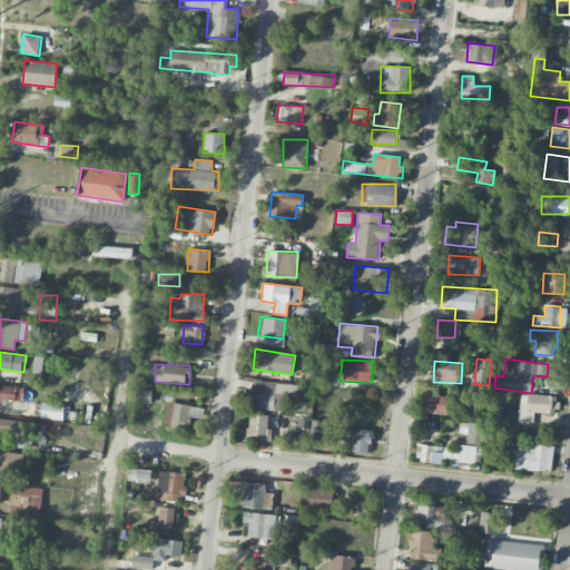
[(282,412),(283,395),(294,396),(295,384),(252,380),(249,408),(282,412)]
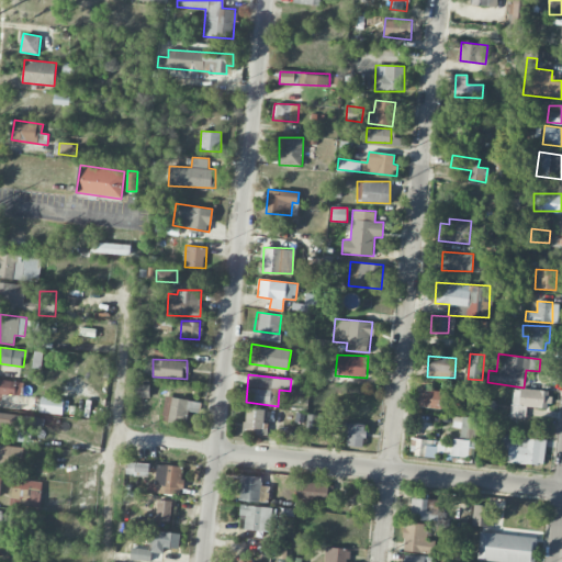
[(0,398),(1,400),(2,393),(22,396),(24,382),(0,379),(0,398)]
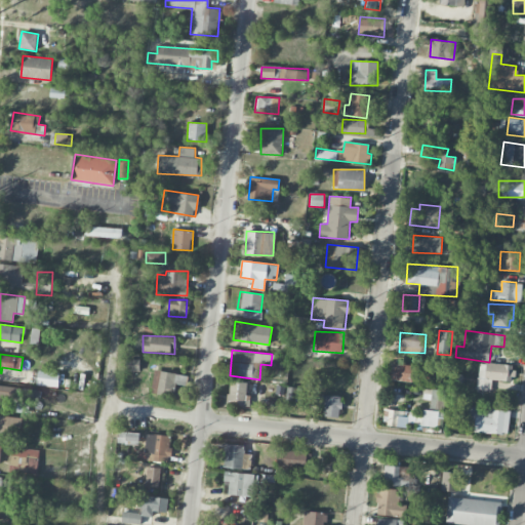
[(125,370),(138,371),(138,360),(125,359),(125,370)]
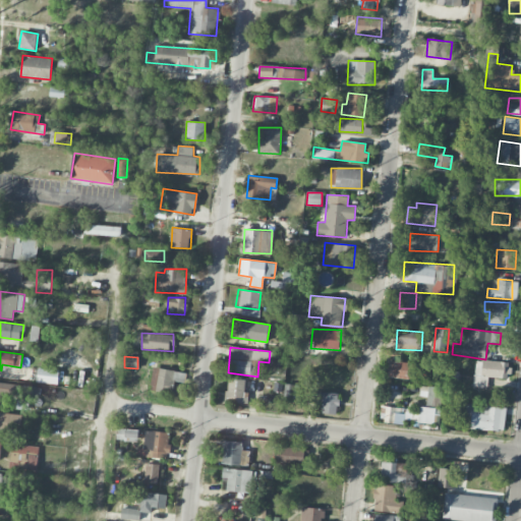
[(510,361),(475,359),(473,387),(487,388),(487,377),(509,379),(510,361)]
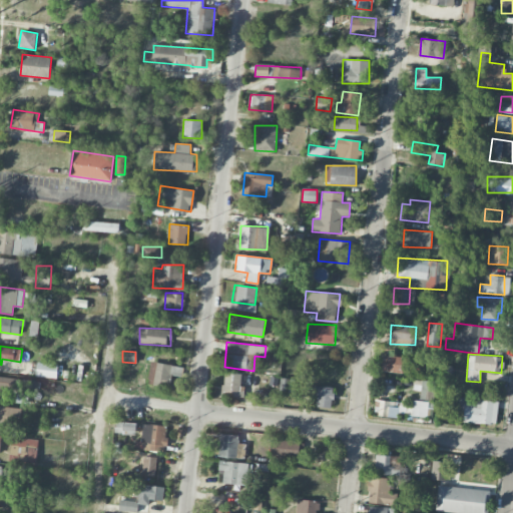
[(403,357),(383,356),(383,372),(402,373),(403,357)]
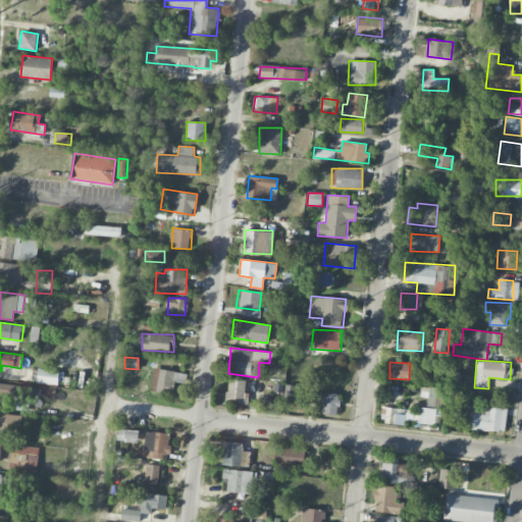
[(37,382),(58,384),(59,371),(38,369),(37,382)]
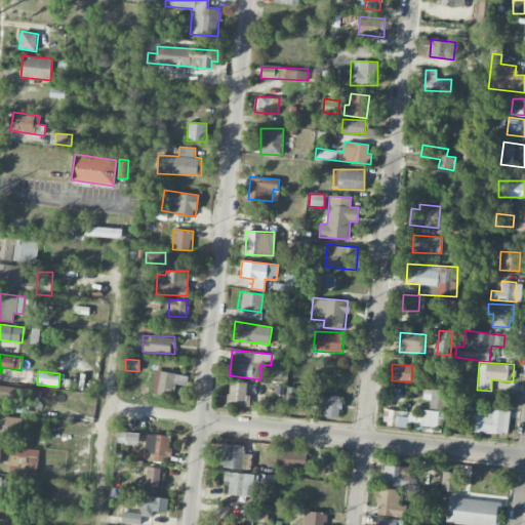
[(187,374),(154,371),(152,393),(174,396),(175,384),(186,385),(187,374)]
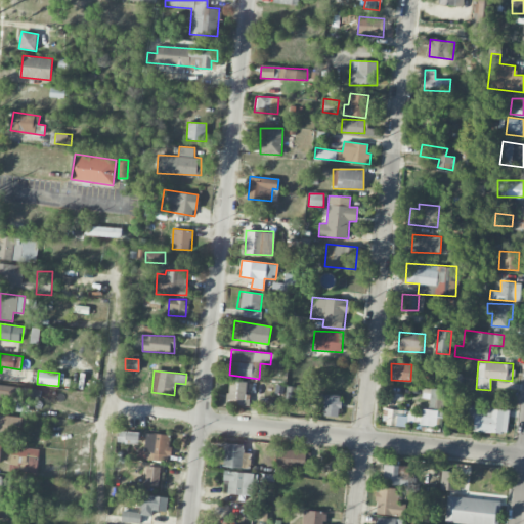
[(247,381),(228,381),(227,404),(250,405),(250,395),(246,395),(247,381)]
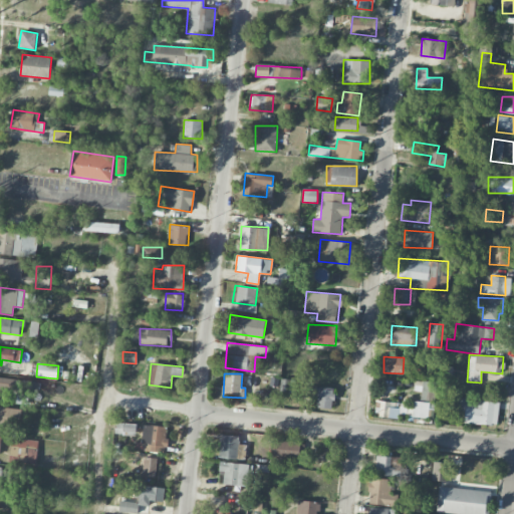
[(294,393),(295,379),(281,378),(281,392),(294,393)]
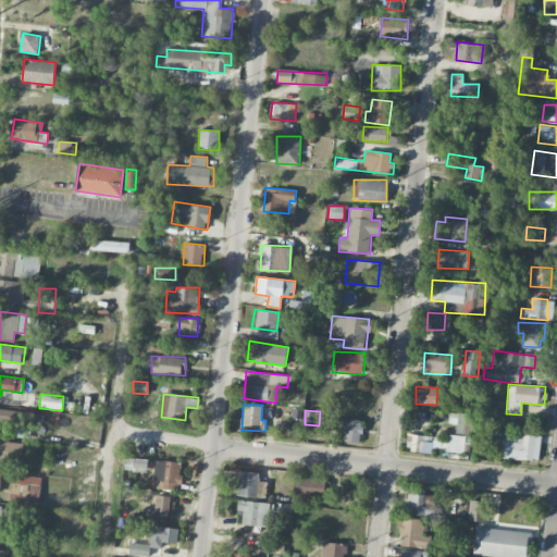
[(472,434),(473,413),(449,412),(449,423),(456,423),(456,433),(472,434)]
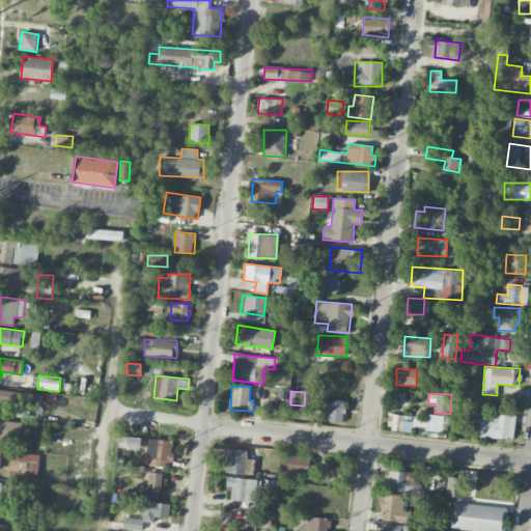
[(344,422),(345,400),(328,399),(327,421),(344,422)]
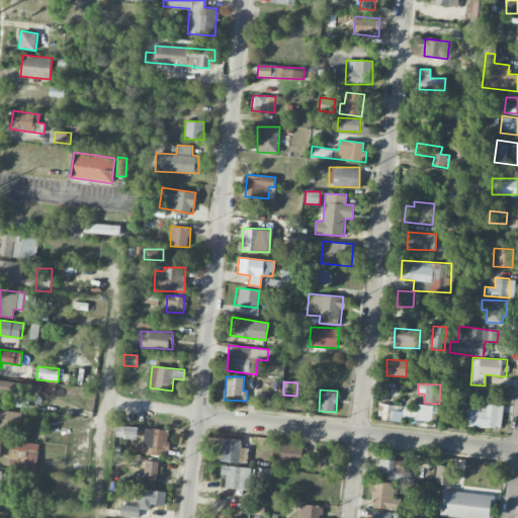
[(467,426),(501,428),(503,404),(458,402),(457,413),(468,413),(467,426)]
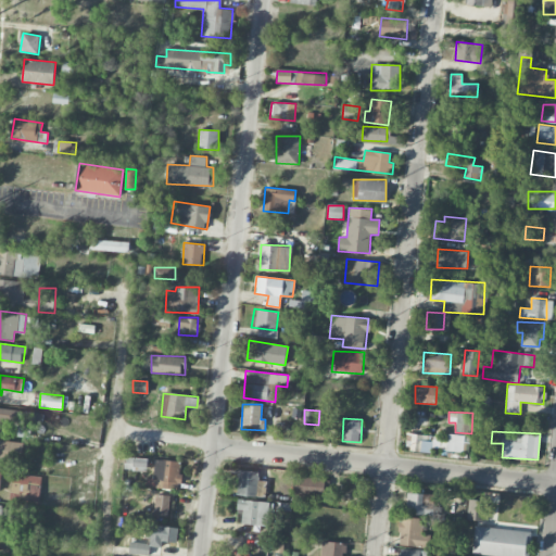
[(428,452),(429,434),(407,433),(406,451),(428,452)]
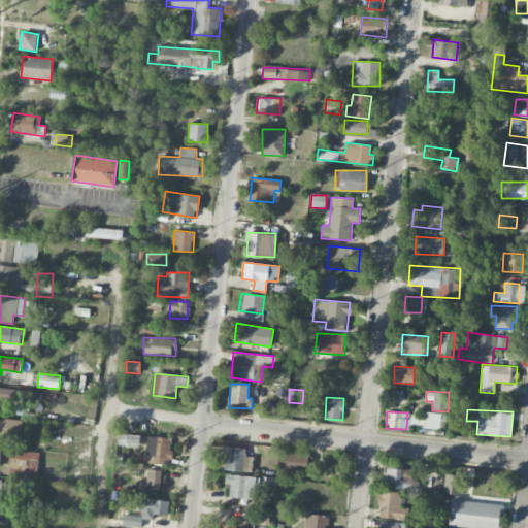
[(421,428),(441,429),(442,414),(422,413),(421,428)]
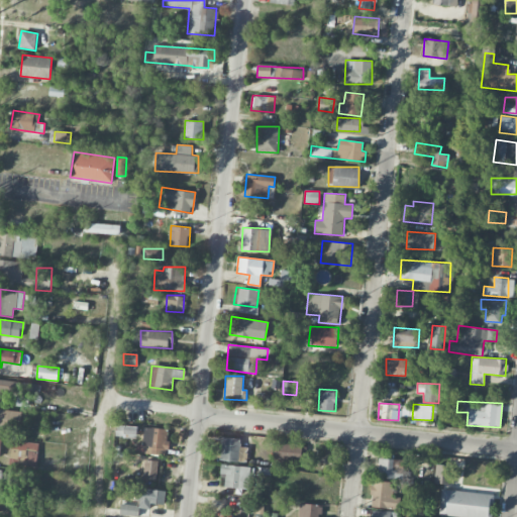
[(28,412),(0,409),(0,431),(7,432),(8,425),(26,427),(28,412)]
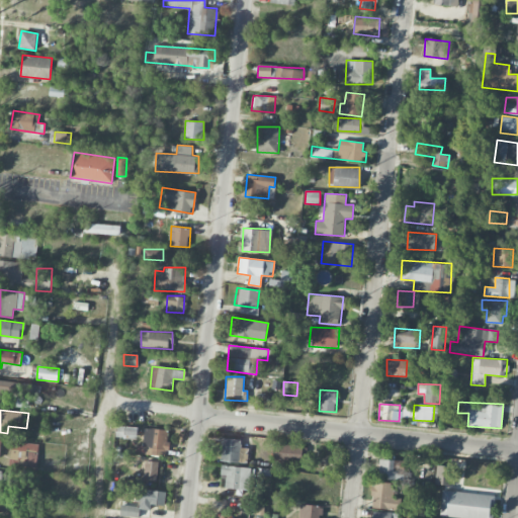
[(115,437),(138,438),(138,426),(116,426),(115,437)]
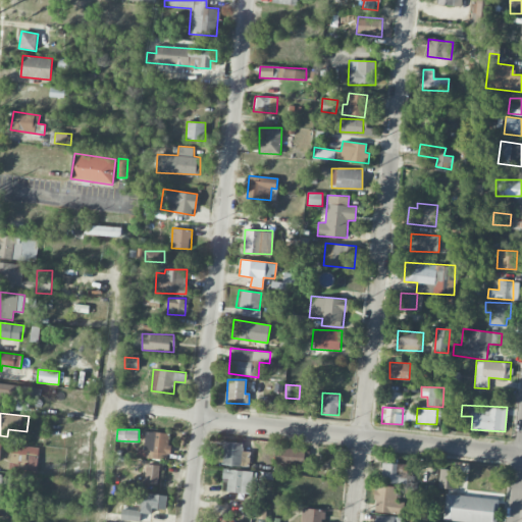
[(168,446),(169,432),(145,430),(143,458),(167,459),(168,446)]
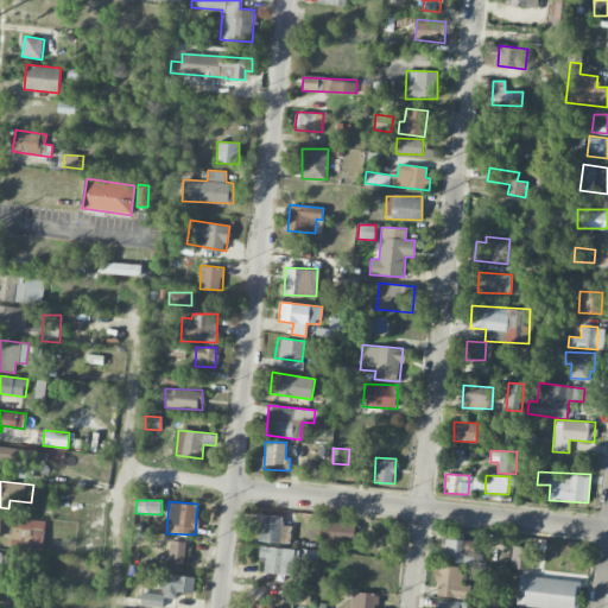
[(283,526),(284,517),(261,513),(258,540),(280,543),(283,527),(283,526)]
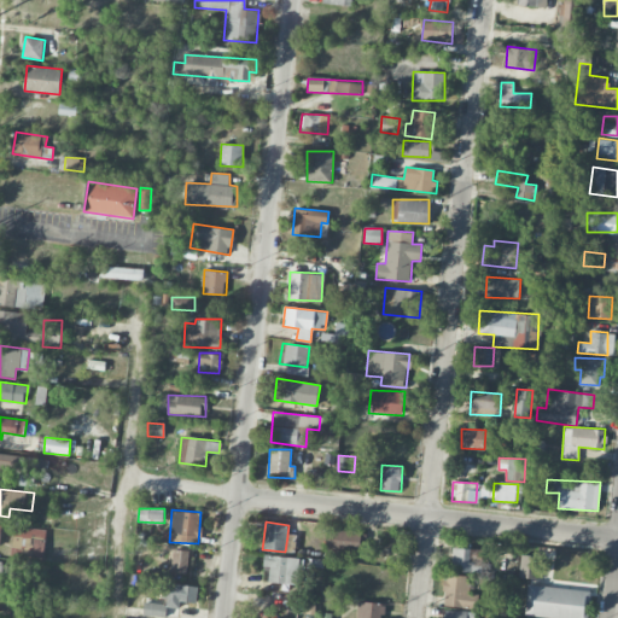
[(12,555),(44,557),(45,528),(13,528),(12,555)]
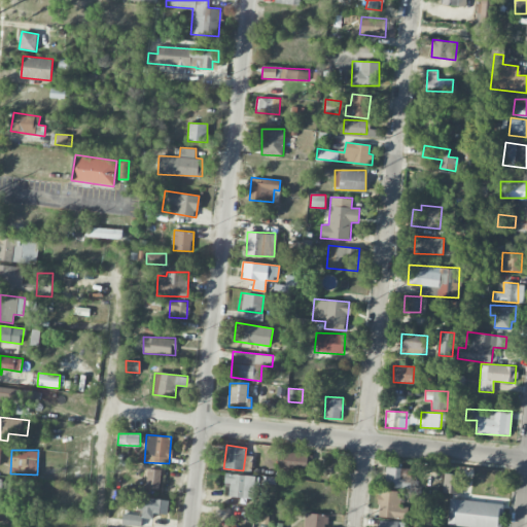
[(295,475),(295,469),(308,469),(309,453),(280,452),(280,475),(295,475)]
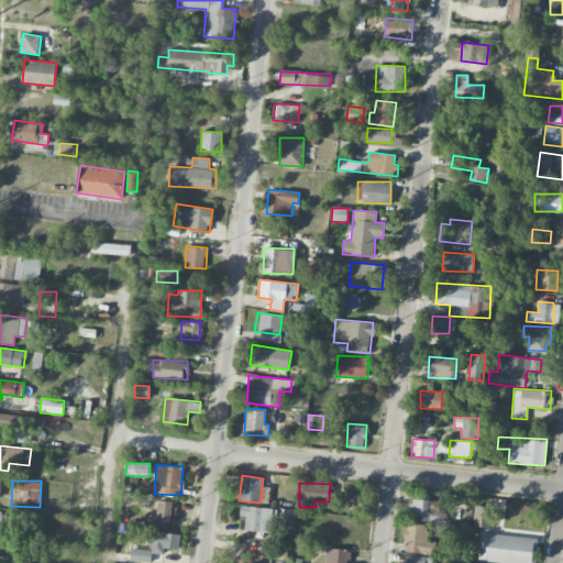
[(440,500),(412,499),(411,520),(440,521),(440,500)]
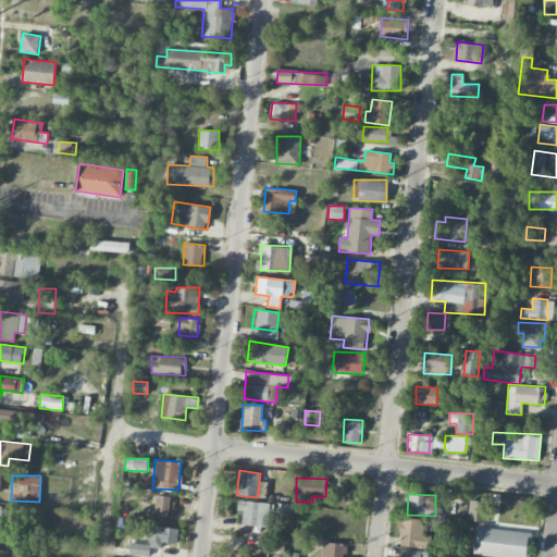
[(155,515),(170,517),(172,496),(157,495),(155,515)]
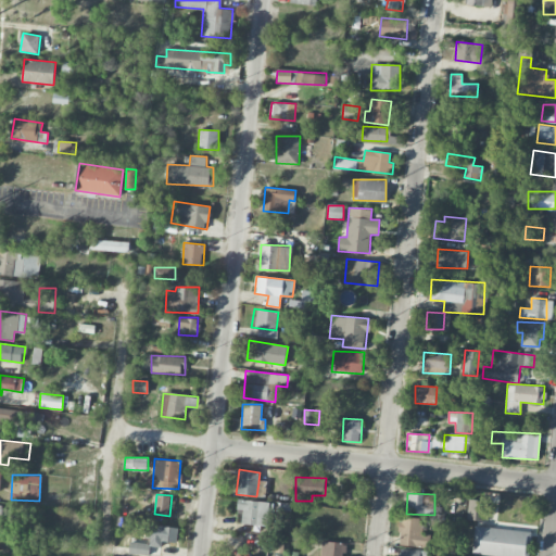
[(467,519),(485,520),(487,500),(468,498),(467,519)]
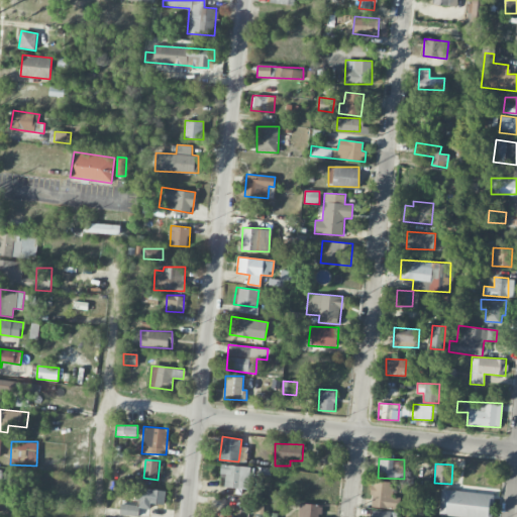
[(251,466),(221,464),(220,474),(225,474),(225,488),(250,488),(251,466)]
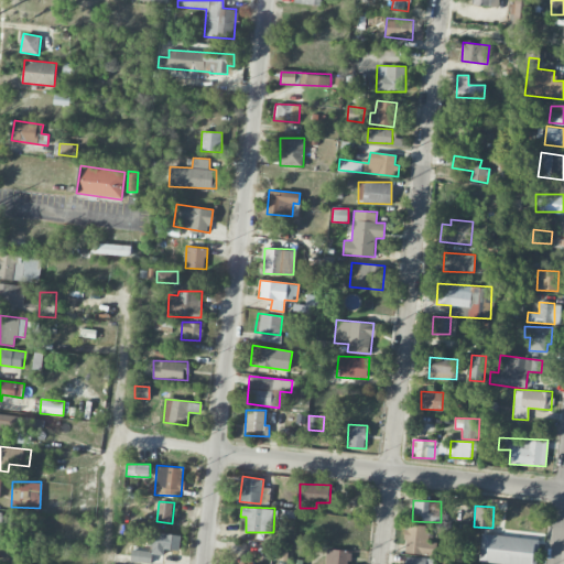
[(405,553),(429,553),(430,524),(405,524),(405,553)]
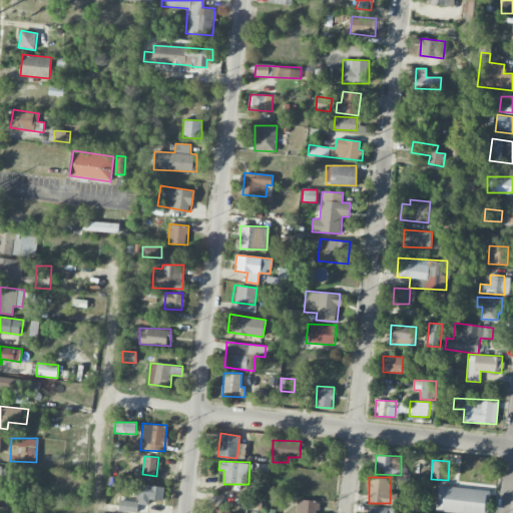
[(137,512),(138,504),(149,505),(149,499),(163,500),(164,486),(135,484),(134,494),(120,493),(118,510),(137,512)]
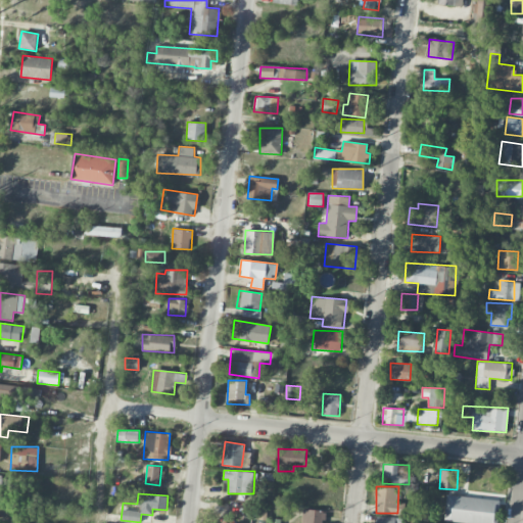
[(494,522),(498,501),(446,493),(443,520),(467,522),(494,522)]
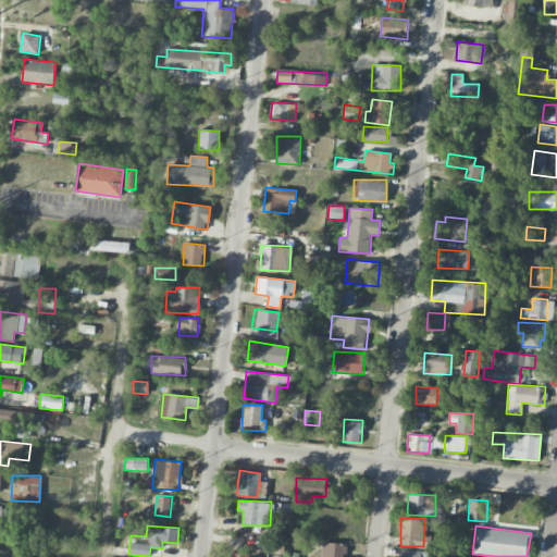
[(321,556),(344,556),(345,543),(322,543),(321,556)]
